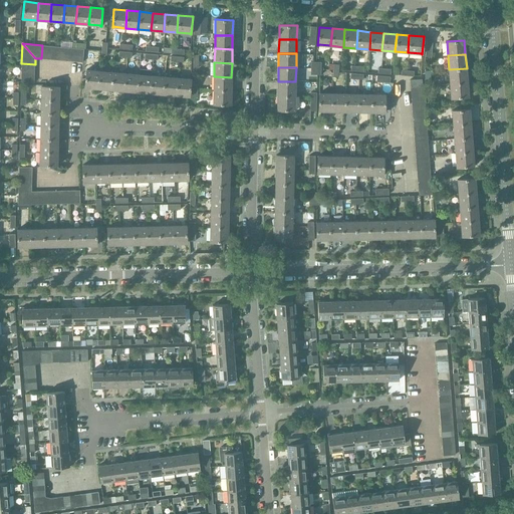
[(449,69),(450,83),(468,82),(467,68),(449,69)]
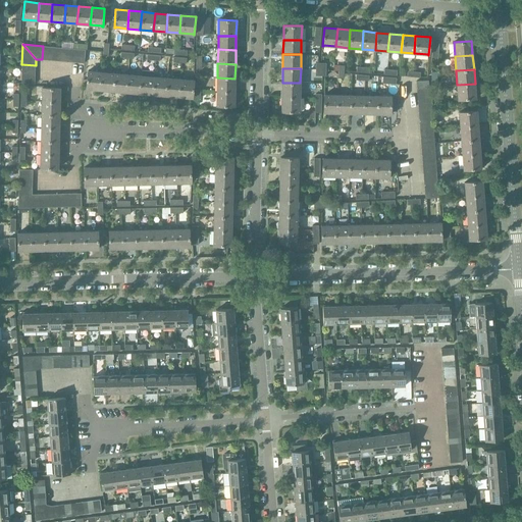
[(87,89),(99,90),(101,72),(89,71),(88,71),(86,89),(87,89)]
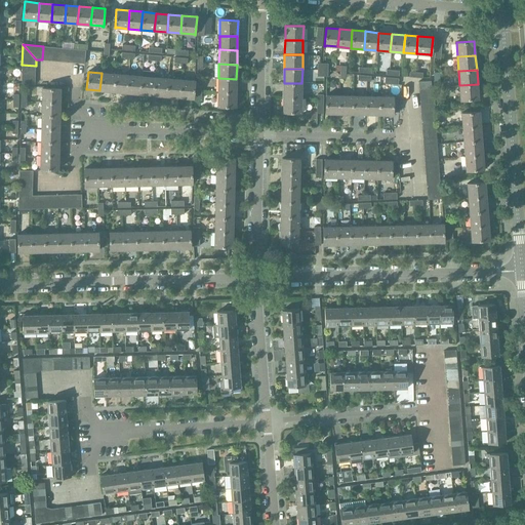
[(99,90),(113,91),(115,74),(102,73),(99,90)]
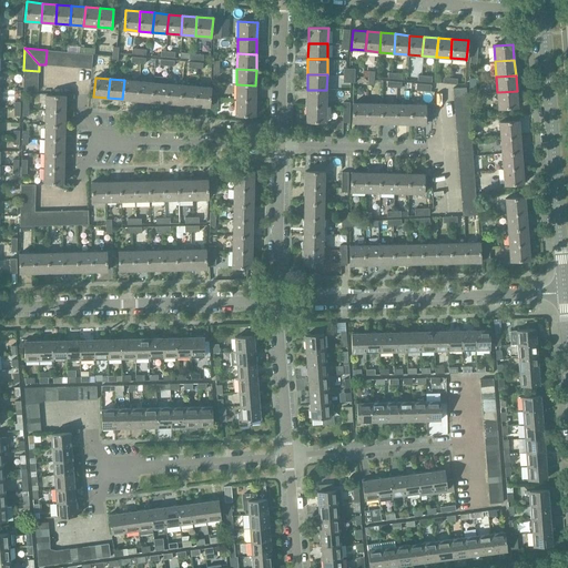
[(122,99),(137,100),(138,81),(124,80),(122,99)]
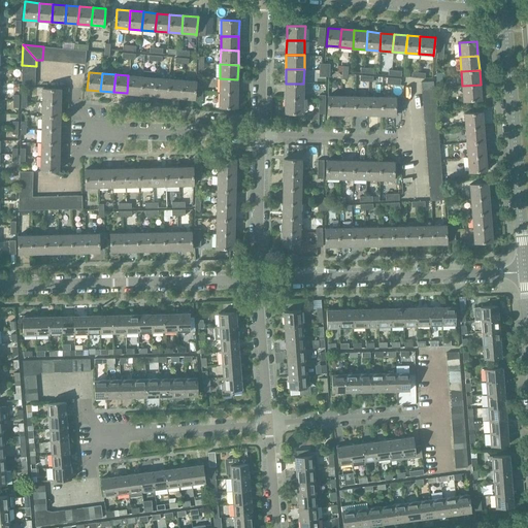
[(127,93),(140,94),(141,76),(128,75),(127,93)]
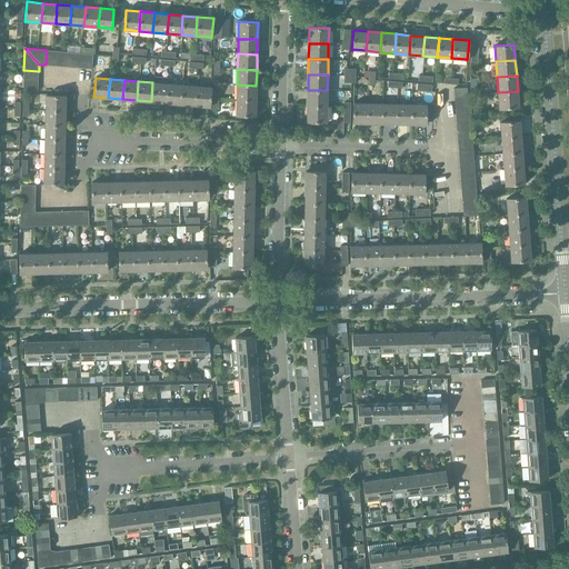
[(151,101),(166,103),(167,83),(152,82),(151,101)]
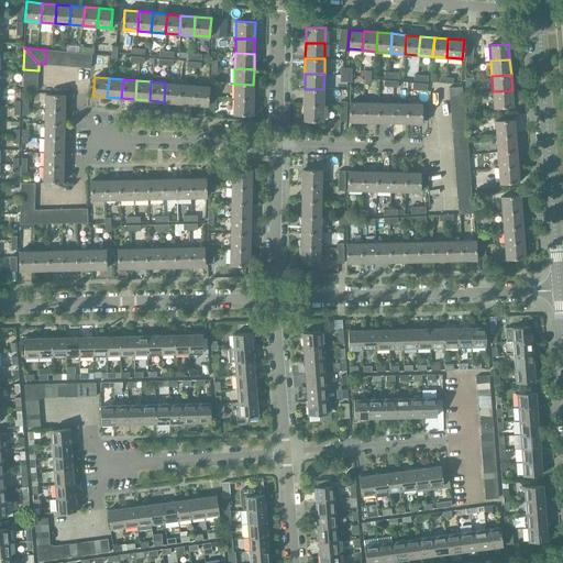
[(164,102),(177,103),(179,84),(165,83),(164,102)]
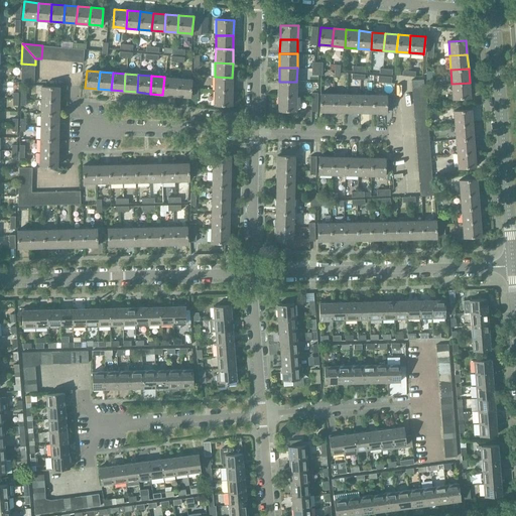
[(162,95),(175,96),(177,79),(164,77),(162,95)]
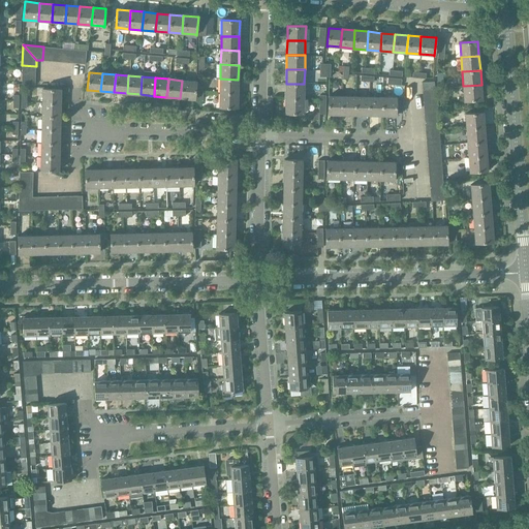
[(220,79),(220,93),(238,93),(238,80),(220,79)]
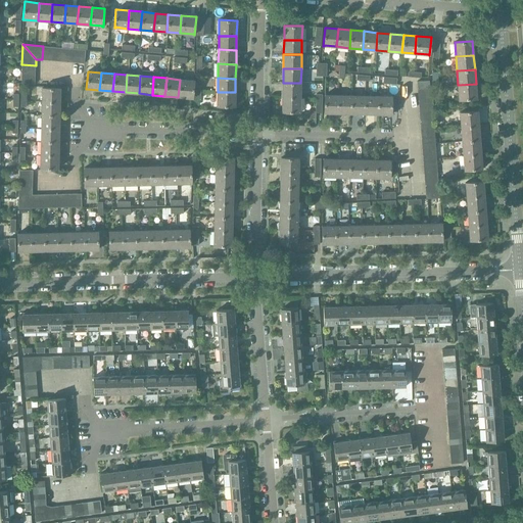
[(180,80),(178,97),(192,98),(193,98),(194,81),(193,80),(193,81),(180,80)]
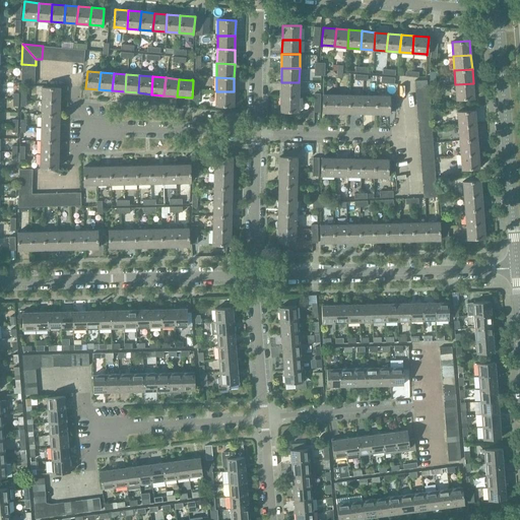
[(414,80),(415,88),(428,87),(427,79),(414,80)]
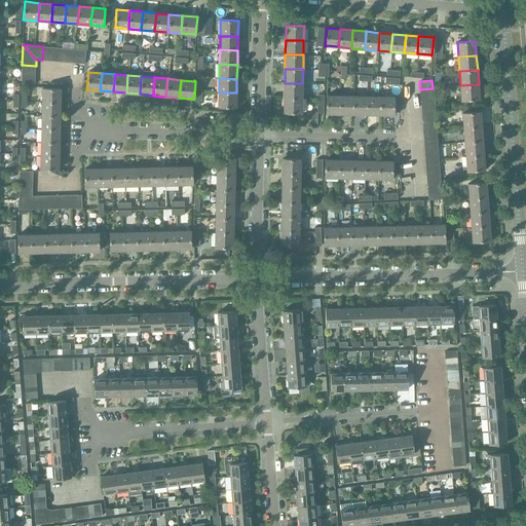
[(285,83),(284,98),(302,99),(302,83),(285,83)]
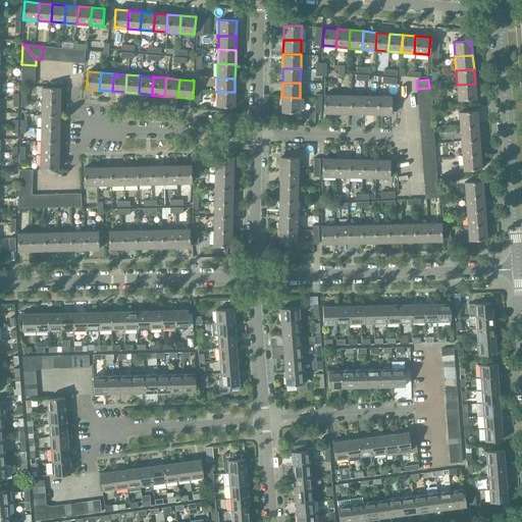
[(475,84),(457,85),(458,100),(476,98),(475,84)]
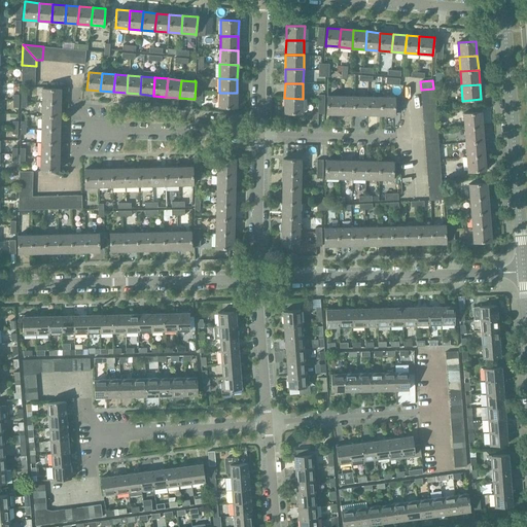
[(42,90),(42,103),(60,104),(61,90),(61,89),(42,89),(42,90)]
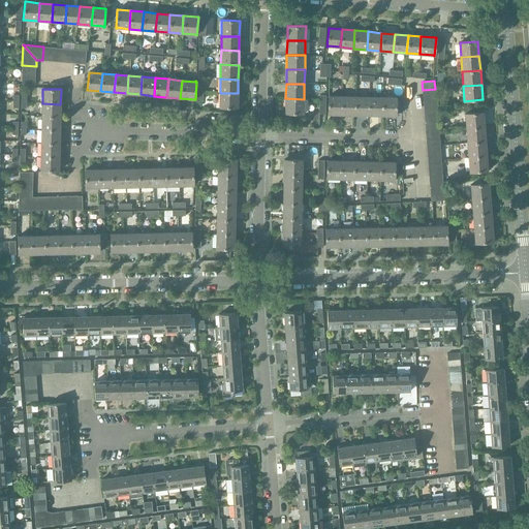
[(238,93),(220,93),(219,106),(219,107),(238,107),(238,106),(238,93)]
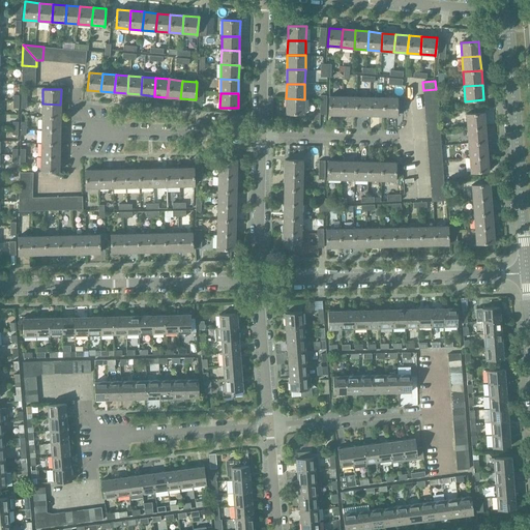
[(329,114),(344,115),(344,96),(330,96),(329,96),(328,115),(329,115),(329,114)]
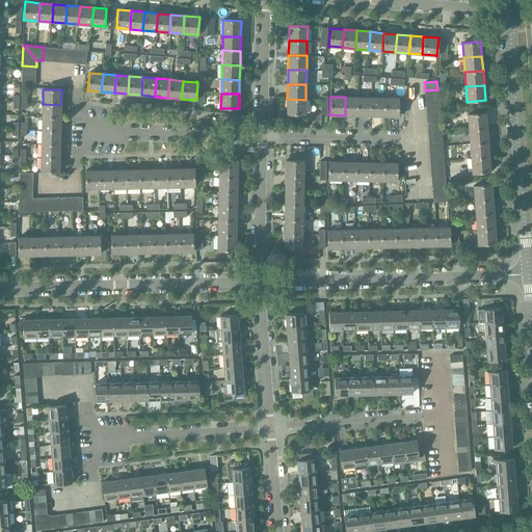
[(345,115),(358,115),(358,98),(345,97),(345,115)]
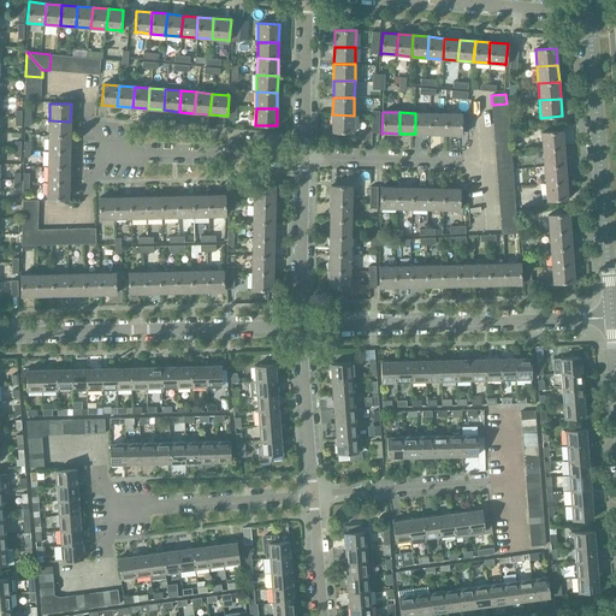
[(415,134),(430,134),(431,113),(415,113),(415,134)]
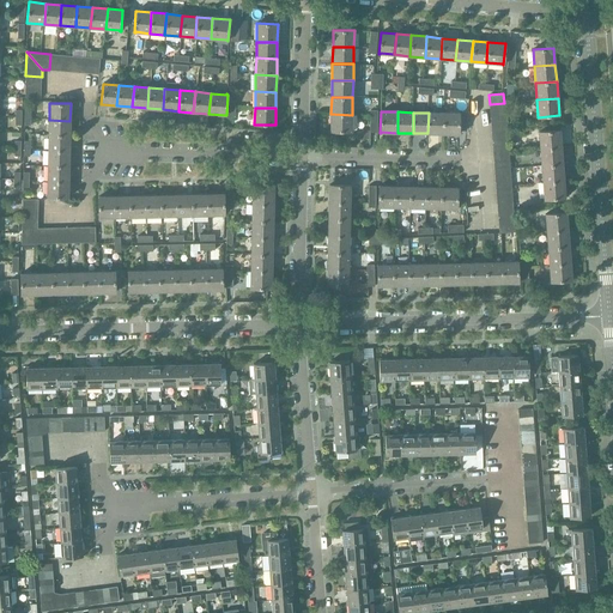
[(428,133),(443,133),(444,113),(429,113),(428,133)]
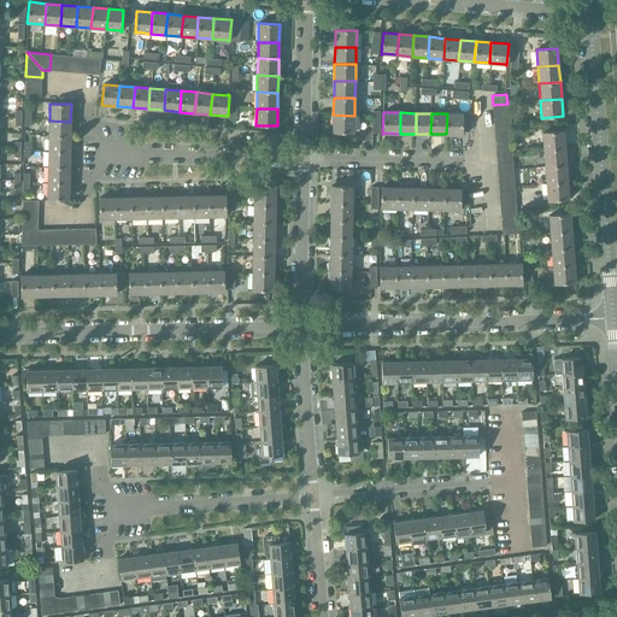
[(447,113),(446,134),(460,135),(462,135),(462,113),(447,113)]
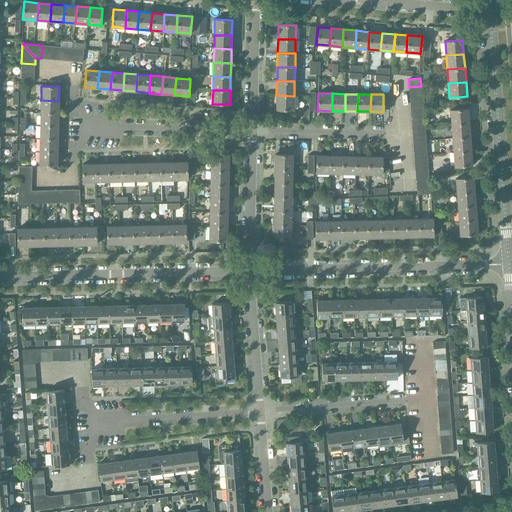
[(294,96),(276,95),(276,109),(294,110),(294,96)]
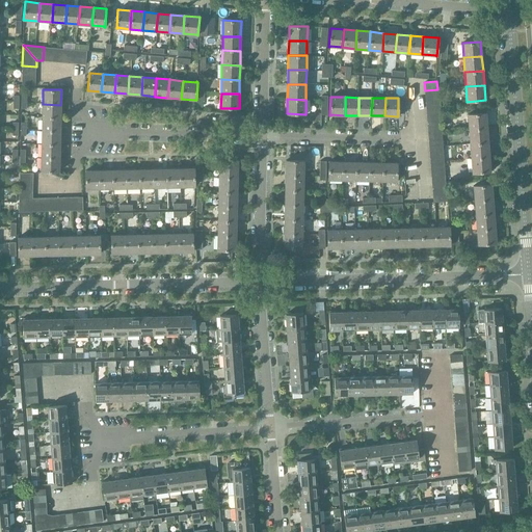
[(43,104),(43,117),(60,118),(60,105),(43,104)]
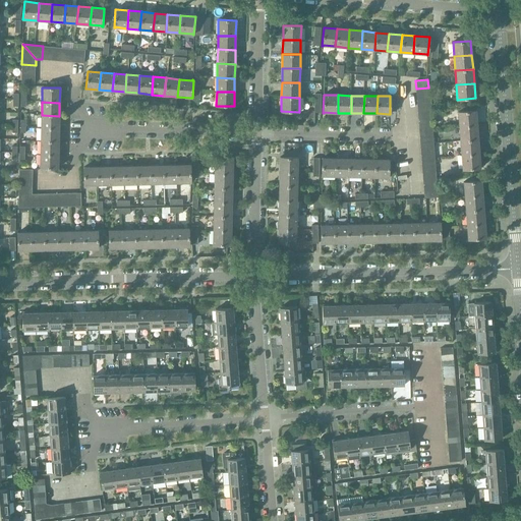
[(458,112),(459,126),(477,125),(476,111),(458,112)]
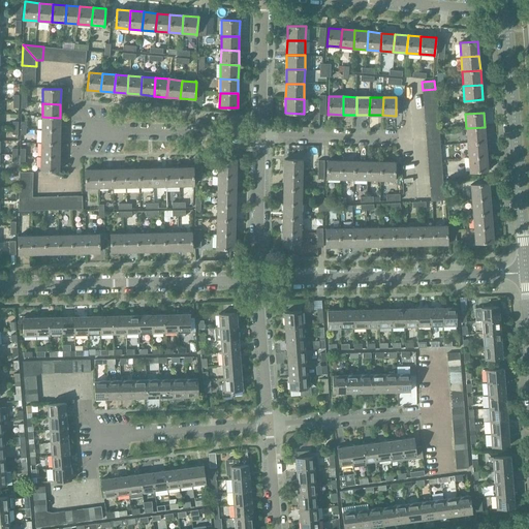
[(42,117),(41,130),(60,131),(60,118),(42,117)]
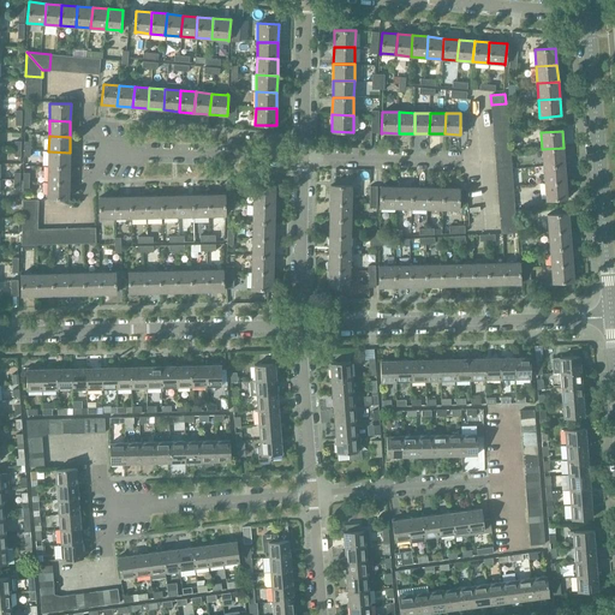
[(542,149),(543,166),(565,165),(563,148),(542,149)]
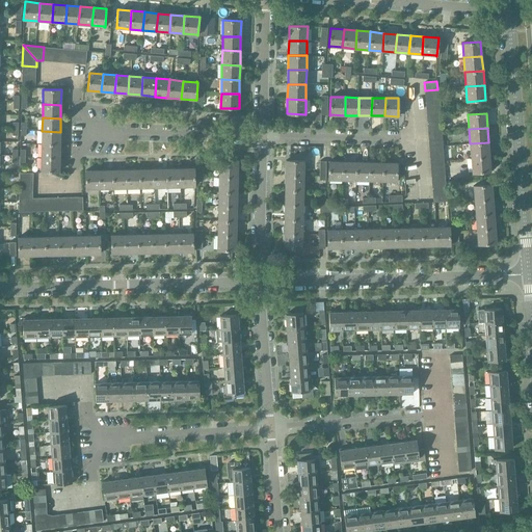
[(42,131),(42,144),(59,144),(60,132),(42,131)]
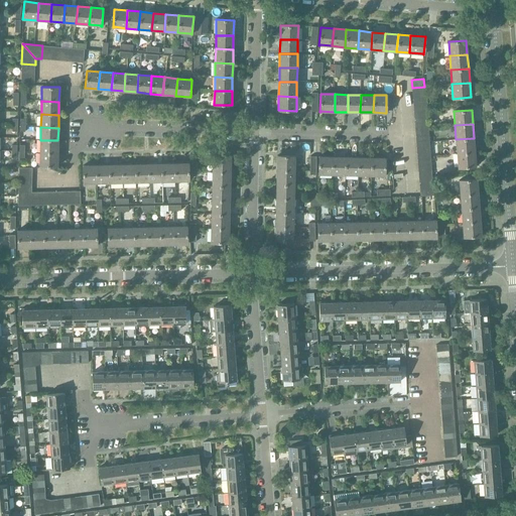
[(456,139),(457,153),(475,152),(474,138),(456,139)]
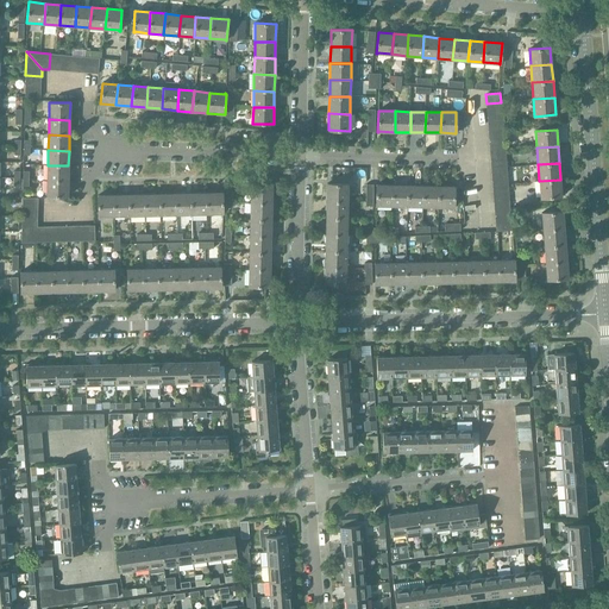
[(48,165),(48,181),(68,181),(68,165),(48,165)]
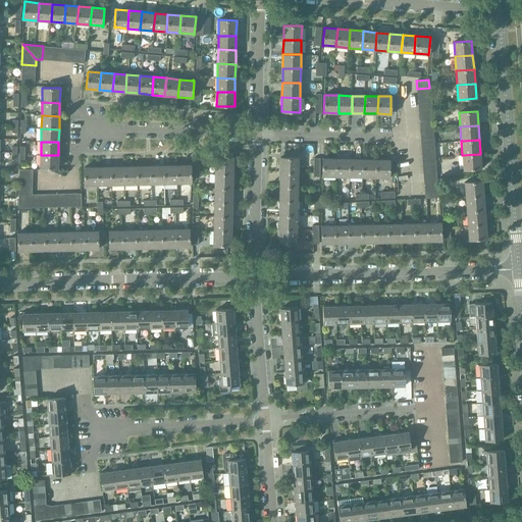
[(480,154),(462,155),(463,169),(481,168),(480,154)]
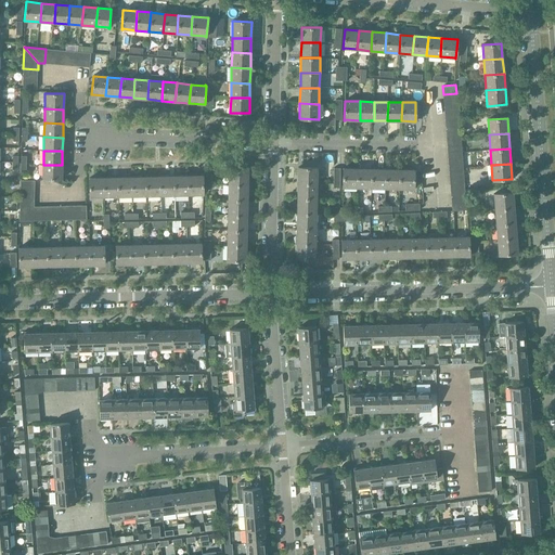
[(62,165),(43,165),(43,178),(42,178),(62,179),(62,178),(62,165)]
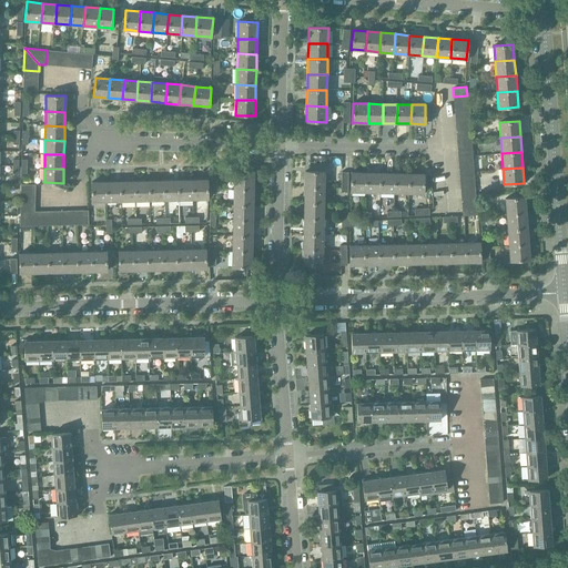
[(234,173),(234,189),(253,189),(254,173),(239,173),(240,169),(234,169),(234,173)]
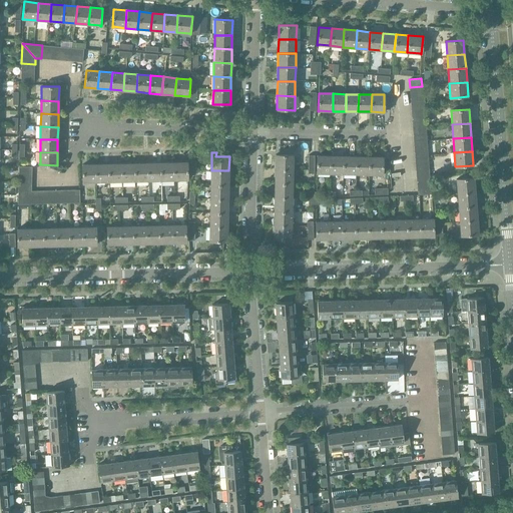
[(276,154),(276,168),(293,169),(294,155),(276,154)]
